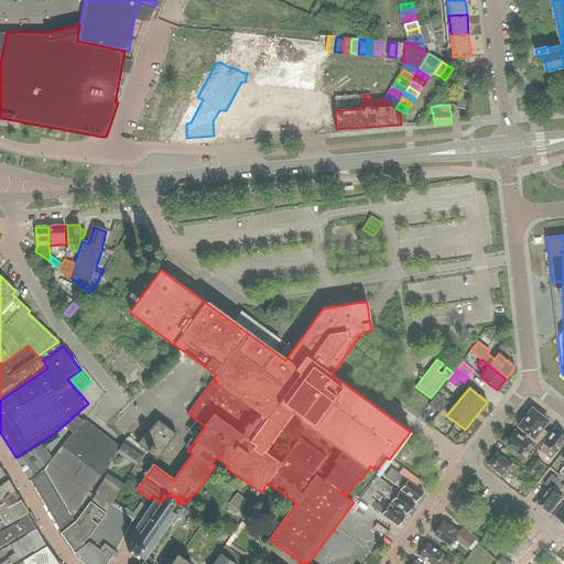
[(448,402),(437,394),(429,404),(440,413),(448,402)]
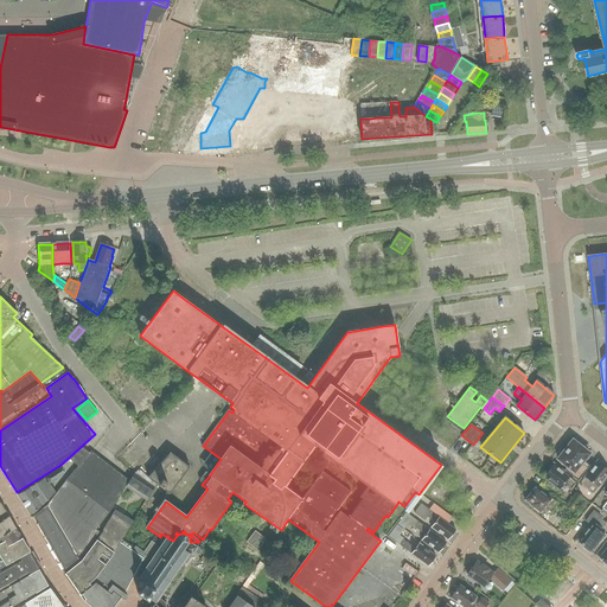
[(573,441),(568,446),(557,459),(567,467),(564,471),(577,481),(589,467),(583,461),(589,454),(573,441)]
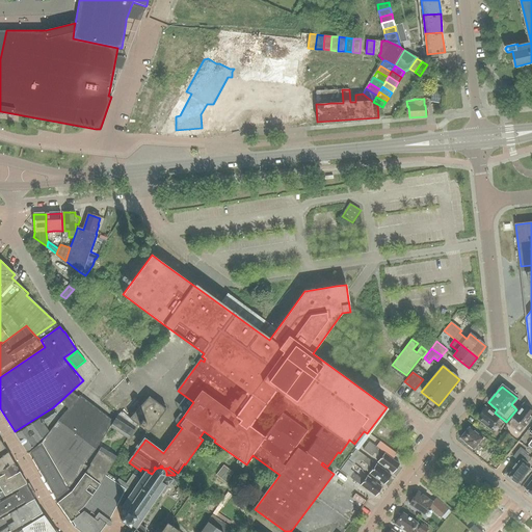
[(79,396),(58,421),(42,443),(28,453),(56,499),(72,486),(77,480),(84,464),(96,451),(113,422),(79,396)]
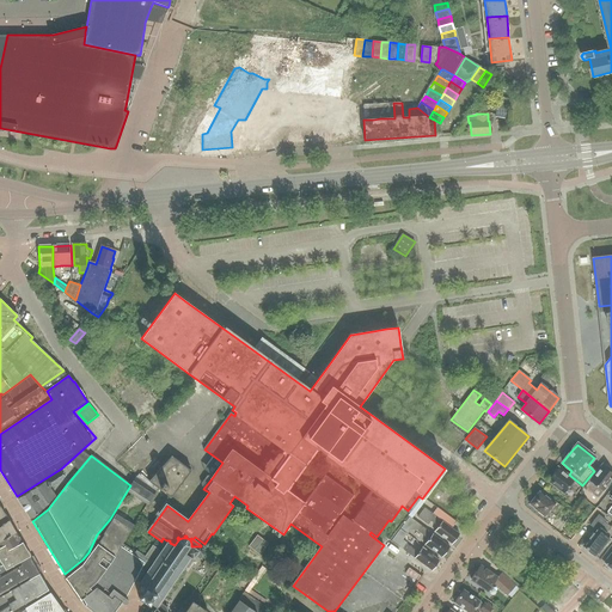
[(171,497),(191,471),(171,457),(150,482),(171,497)]
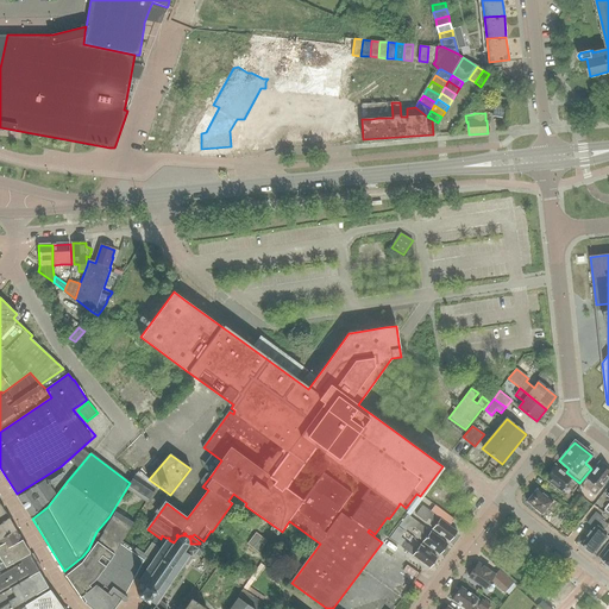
[(595,495),(608,477),(608,470),(600,463),(581,487),(591,495),(592,495),(595,495)]
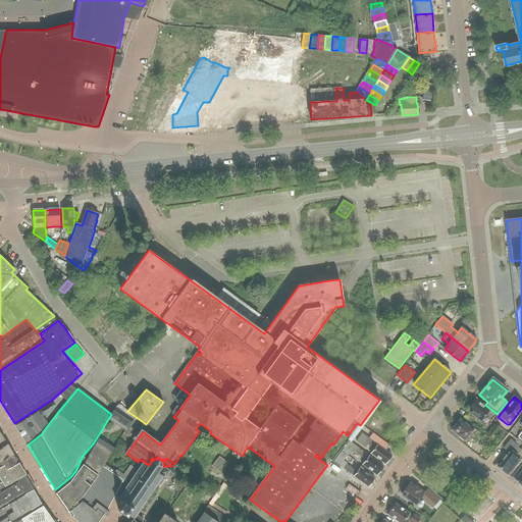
[(473,416),(481,423),(485,417),(490,421),(496,416),(474,399),(466,409),(473,415),(473,416)]
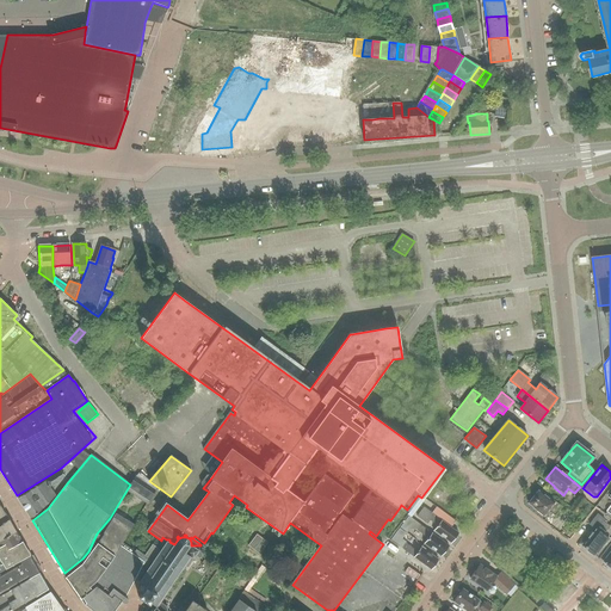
[(31,520),(55,497),(49,487),(65,477),(61,471),(47,481),(18,499),(31,520)]
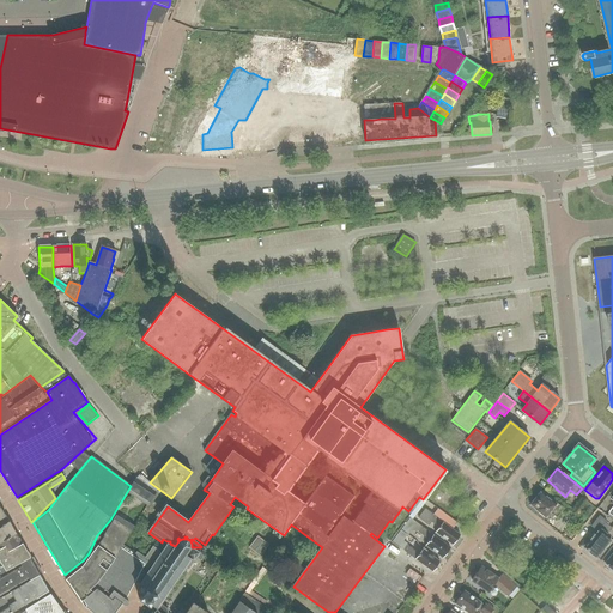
[(129,489),(127,492),(147,505),(156,493),(135,479),(129,489)]
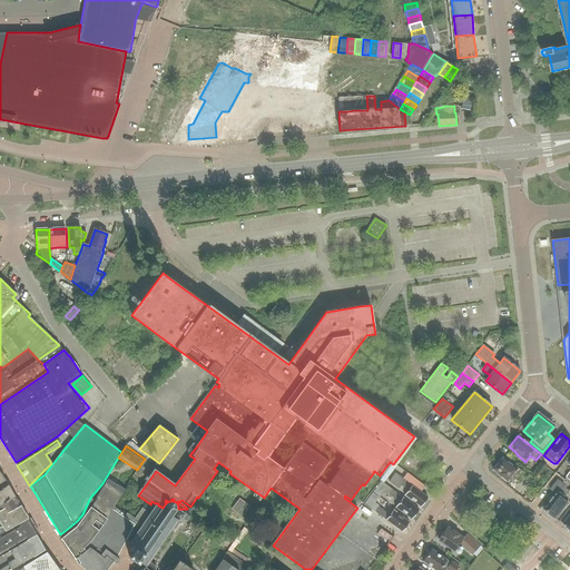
[(492,471),(508,482),(518,468),(503,457),(492,471)]
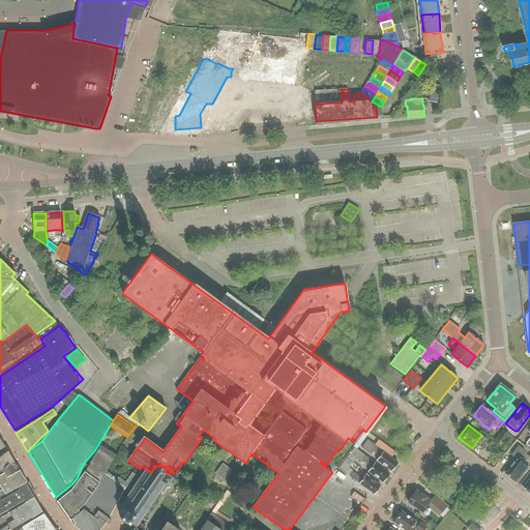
[(500,446),(509,434),(503,430),(494,441),(500,446)]
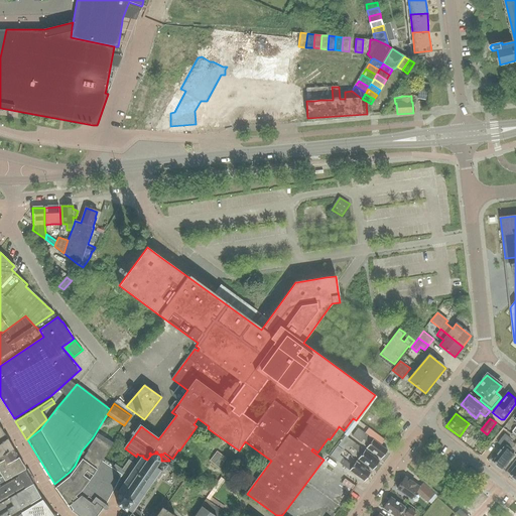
[(387,450),(358,428),(352,436),(361,442),(363,440),(369,444),(366,448),(373,455),(374,455),(381,459),(387,450)]
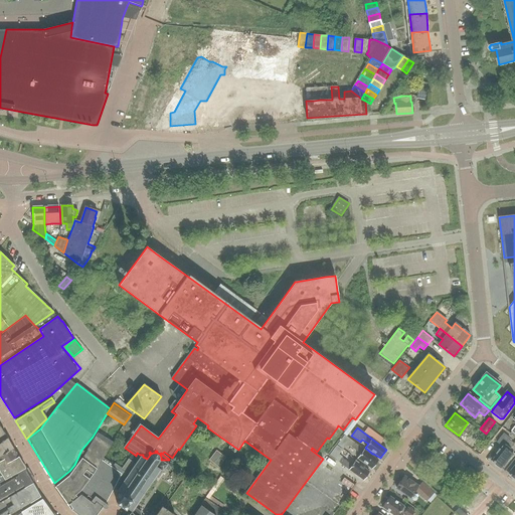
[(367,427),(364,432),(372,438),(375,434),(367,427)]
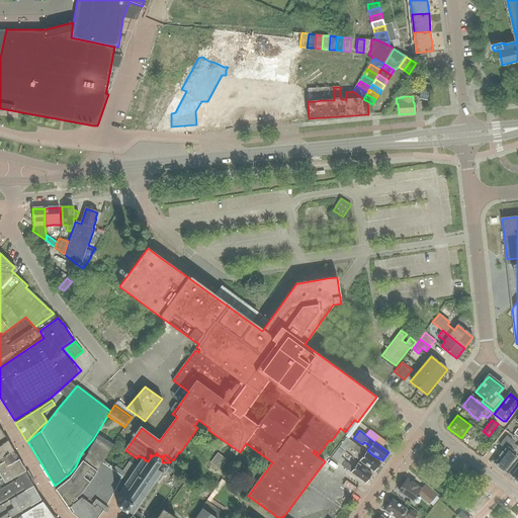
[(95,477),(104,461),(113,445),(98,435),(86,455),(76,475),(57,489),(68,509),(85,492),(95,477)]
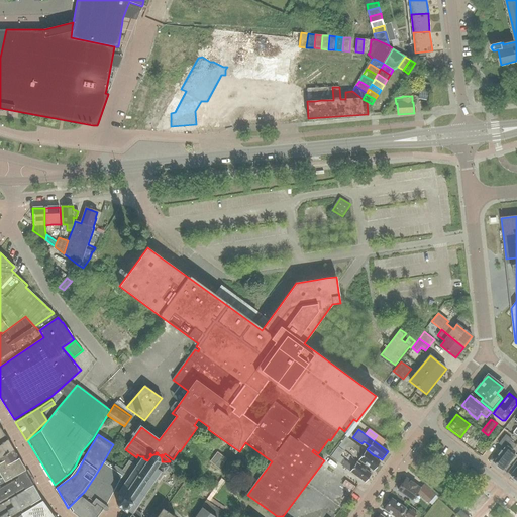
[(498,456),(493,463),(503,472),(509,462),(510,462),(516,455),(515,455),(516,453),(513,450),(516,445),(512,442),(513,441),(506,435),(498,444),(503,448),(497,455),(498,456)]
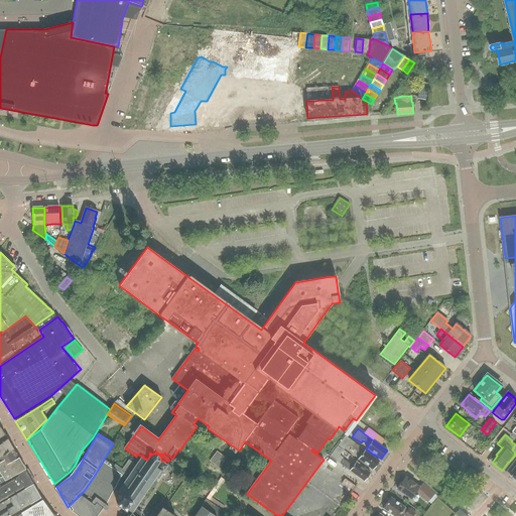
[(345,436),(339,445),(344,449),(350,440),(345,436)]
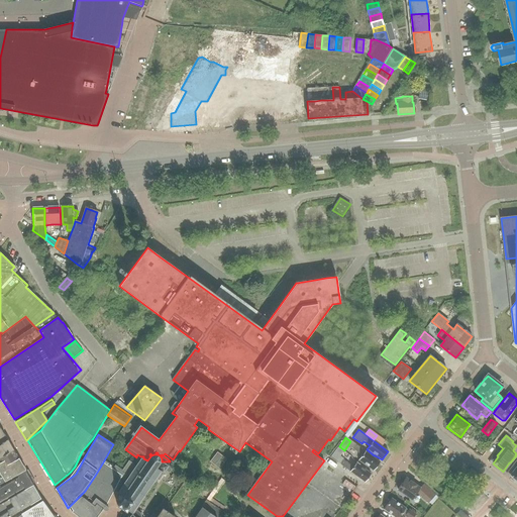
[(0,456),(12,448),(8,440),(0,445),(0,456)]
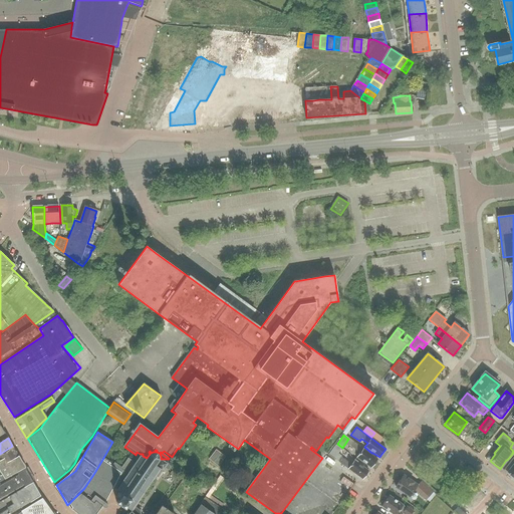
[(364,463),(371,468),(377,460),(353,443),(350,446),(360,453),(356,458),(363,463),(364,463)]
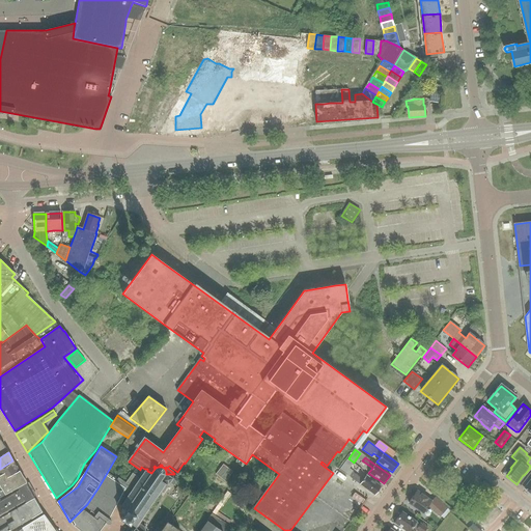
[(7,477),(19,470),(18,470),(18,468),(12,460),(0,469),(0,482),(7,478),(7,477)]
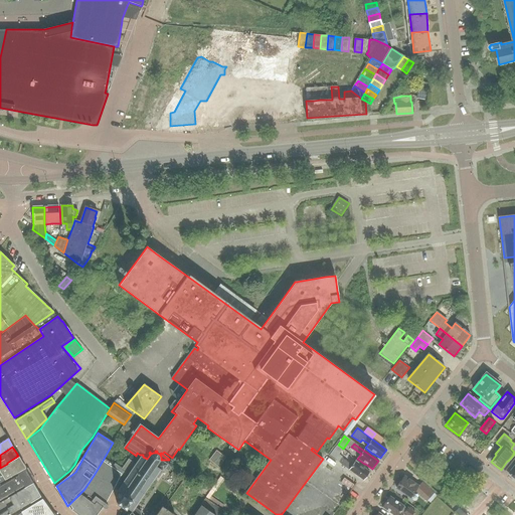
[(121,498),(118,503),(126,510),(127,509),(132,512),(136,507),(167,463),(163,460),(161,460),(161,457),(160,455),(161,454),(161,453),(159,454),(157,453),(157,451),(155,451),(156,453),(153,453),(151,454),(150,452),(149,453),(150,455),(147,459),(143,457),(143,455),(140,455),(137,453),(136,456),(137,457),(134,463),(129,460),(123,469),(122,470),(128,474),(124,481),(122,480),(121,482),(123,483),(118,489),(119,490),(121,493),(120,494),(119,494),(119,495),(119,497),(121,498)]
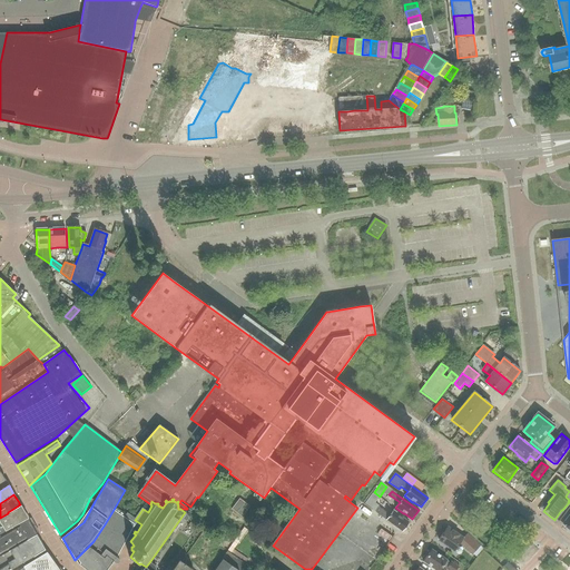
[(251,507),(241,499),(233,509),(243,517),(251,507)]
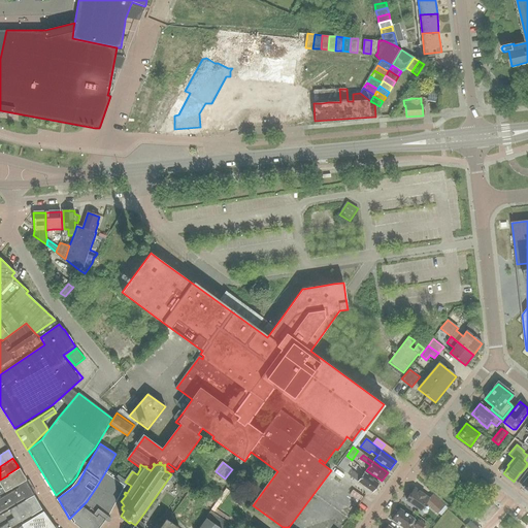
[(336,466),(372,493),(380,484),(372,480),(372,479),(365,472),(361,477),(351,470),(351,471),(339,463),(336,466)]
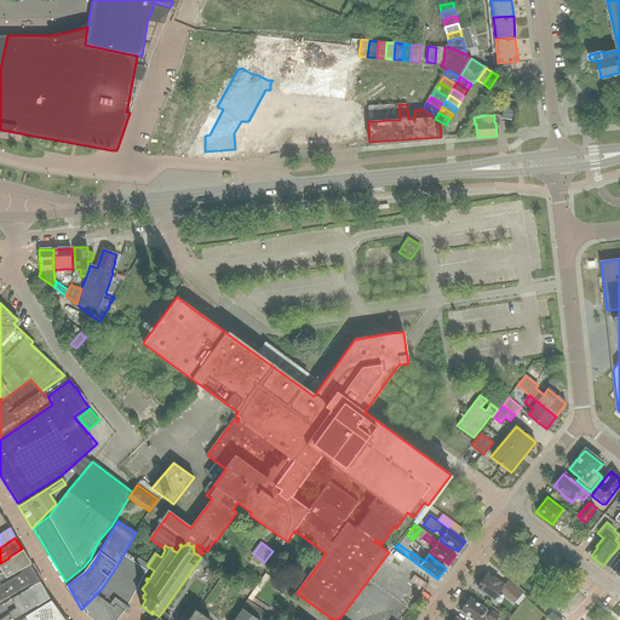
[(0,580),(30,563),(23,550),(22,549),(9,557),(9,558),(0,563),(0,580)]
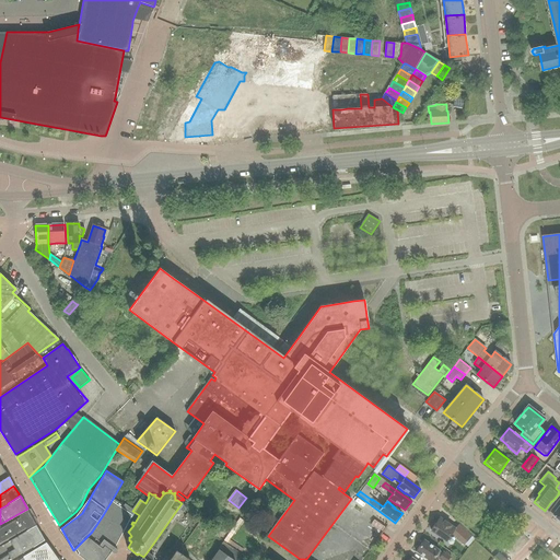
[(124,506),(118,502),(113,499),(103,515),(92,532),(73,550),(78,555),(84,559),(105,559),(112,551),(114,553),(115,553),(116,553),(117,552),(117,551),(117,550),(117,549),(115,548),(116,546),(125,529),(128,532),(133,525),(131,524),(132,522),(135,523),(139,515),(132,511),(133,510),(125,504),(124,506)]
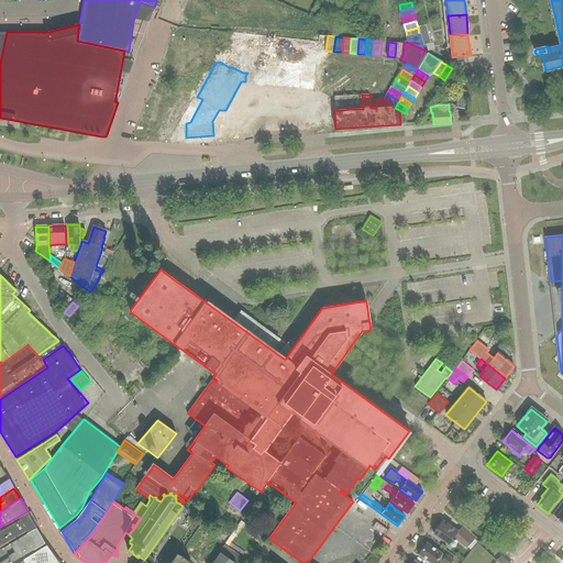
[(0,548),(10,542),(36,528),(28,511),(0,527),(0,548)]
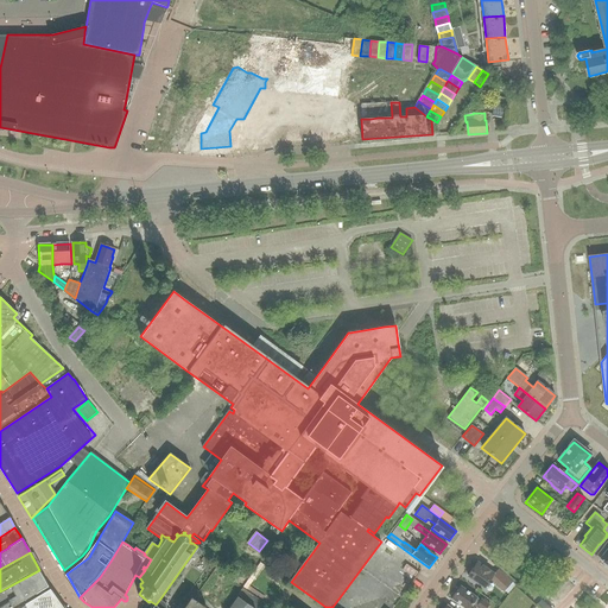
[(206,552),(200,562),(209,568),(215,559),(206,552)]
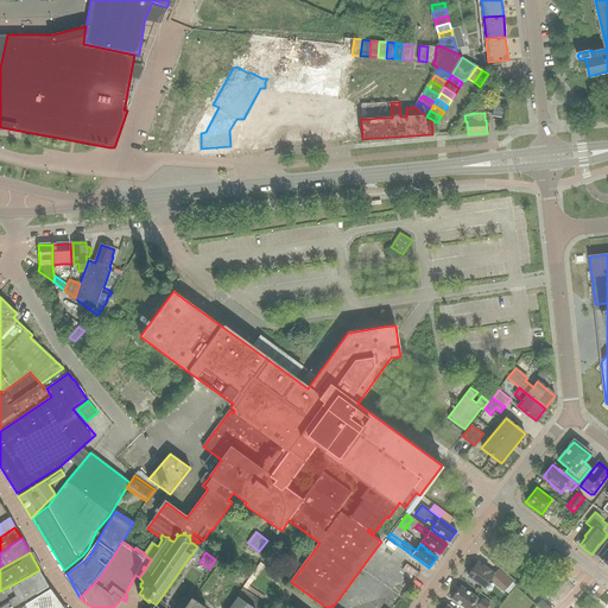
[(507,595),(515,587),(499,569),(495,572),(477,561),(467,576),(485,588),(489,578),(504,591),(507,595)]
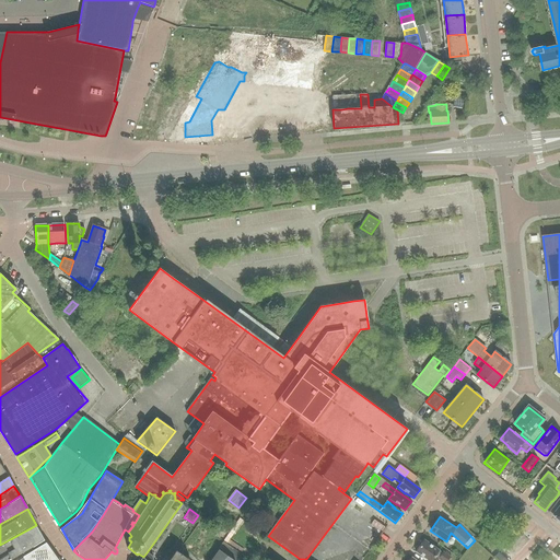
[(11,559),(12,559),(45,540),(36,525),(10,539),(0,545),(0,559),(11,559)]
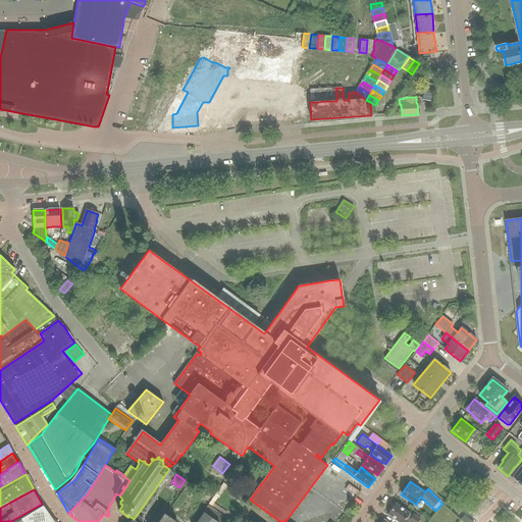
[(412,516),(410,514),(395,503),(387,514),(398,521),(408,521),(409,521),(417,521),(420,519),(413,515),(412,516)]
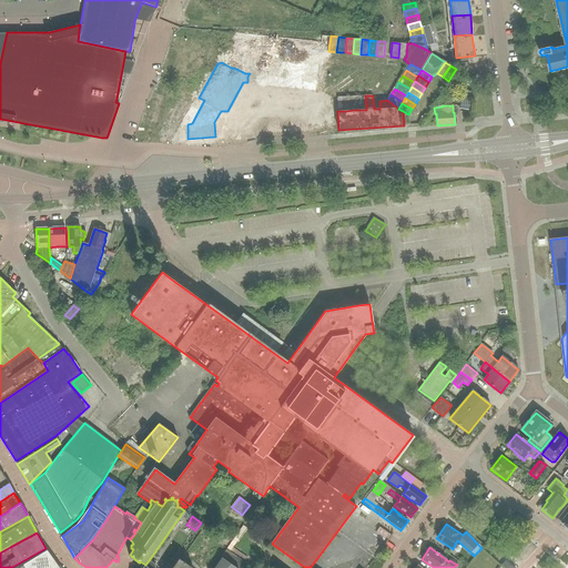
[(59,567),(47,550),(23,565),(18,567),(59,567)]
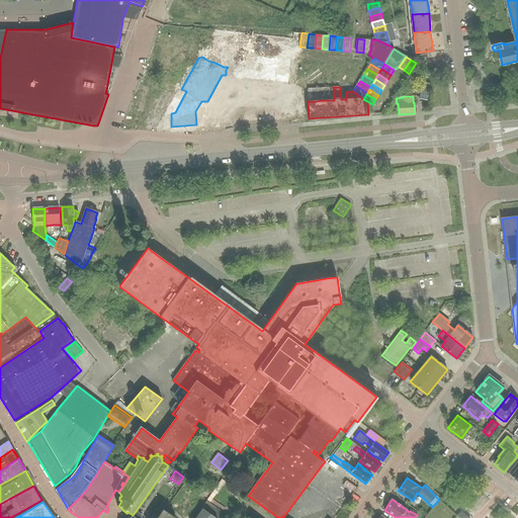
[(228,517),(229,517),(206,502),(194,517),(228,517)]
